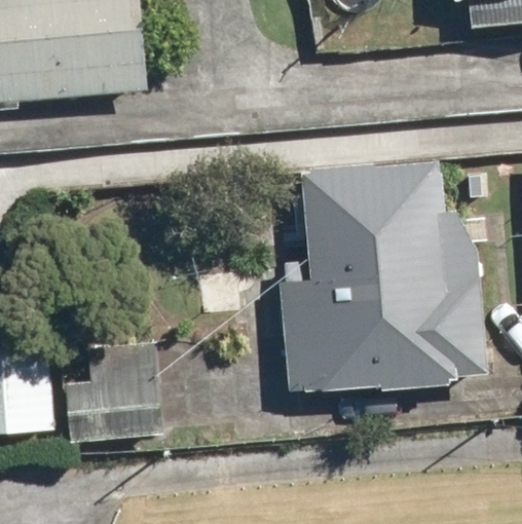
[(0,0),(0,106),(150,94),(142,0),(0,0)]
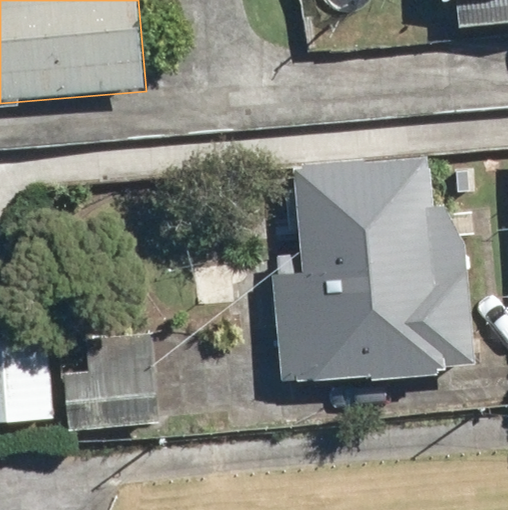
[(507,0),(456,0),(458,28),(507,22),(507,0)]
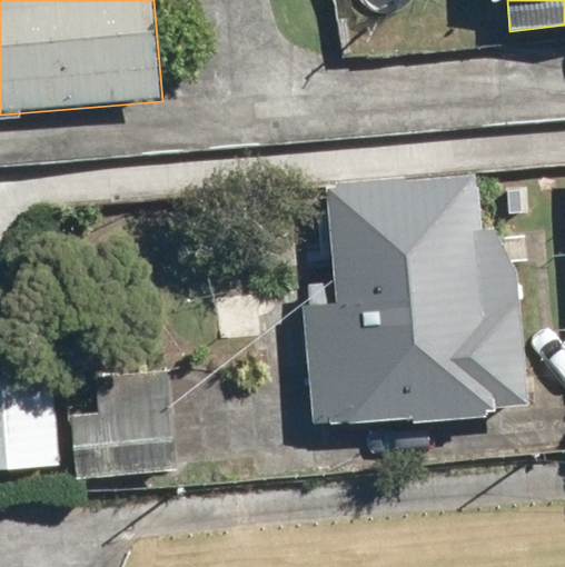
[(335,300),(300,304),(310,424),(531,406),(517,232),(477,235),(474,173),(325,186),(335,300)]
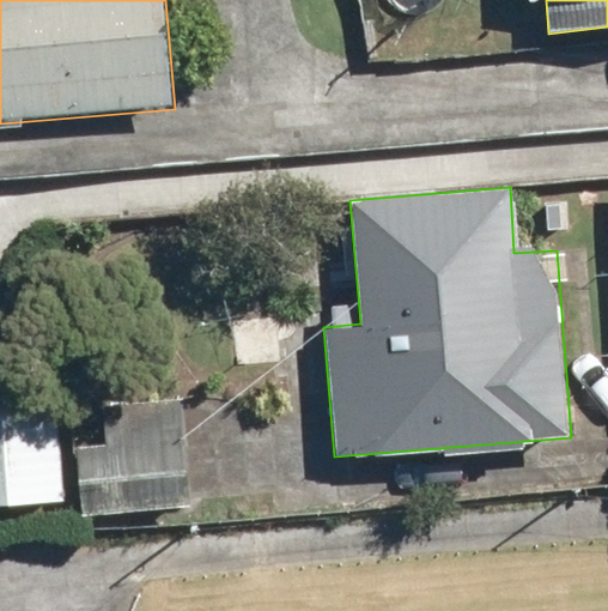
[(0,380),(0,506),(59,501),(52,376),(0,380)]
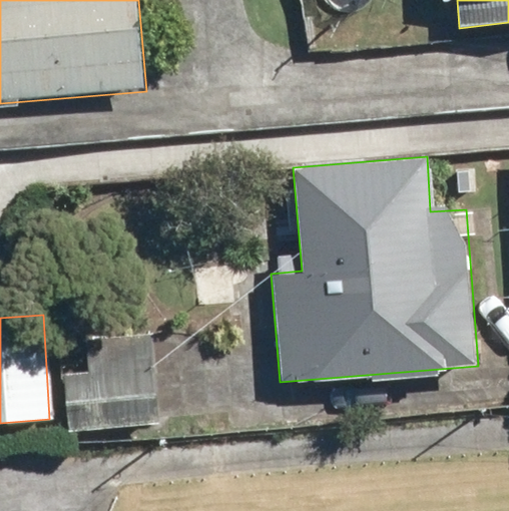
[(59,342),(65,432),(157,424),(148,335),(59,342)]
